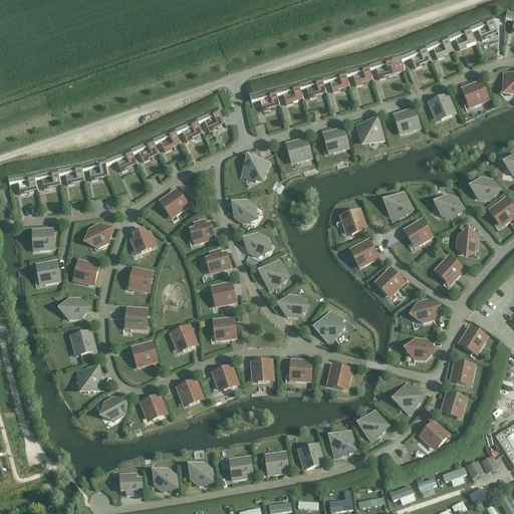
[(513,14),(507,13),(505,21),(513,22),(512,34),(513,34),(513,14)]
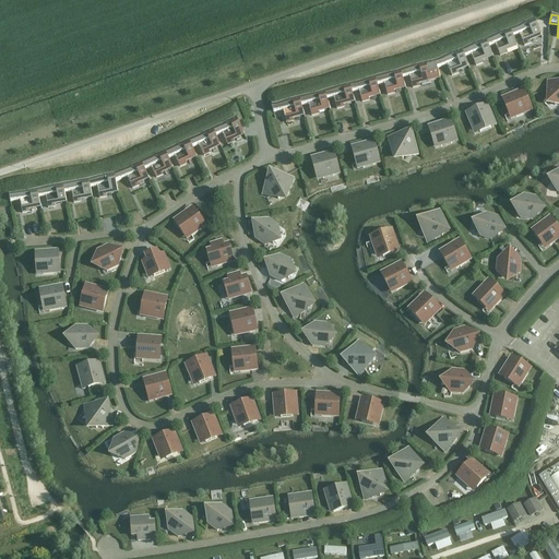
[(512,37),(513,37),(519,34),(524,46),(531,44),(530,42),(542,37),(534,19),(509,30),(512,37)]
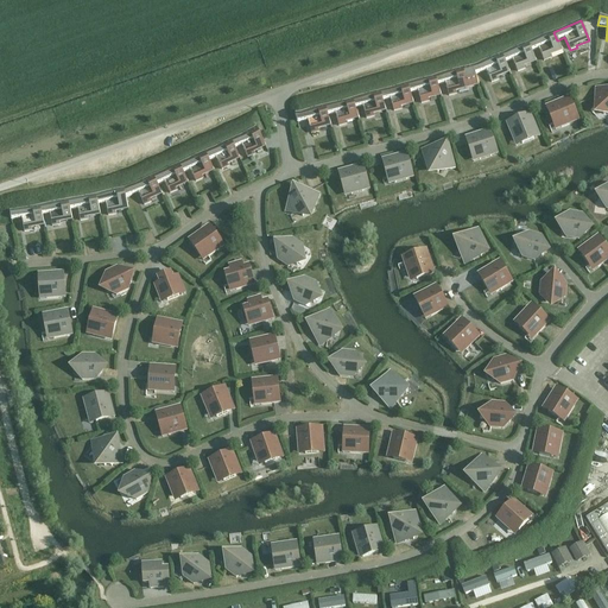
[(562,51),(558,40),(557,40),(553,32),(527,43),(531,51),(538,48),(544,62),(551,58),(550,56),(562,51)]
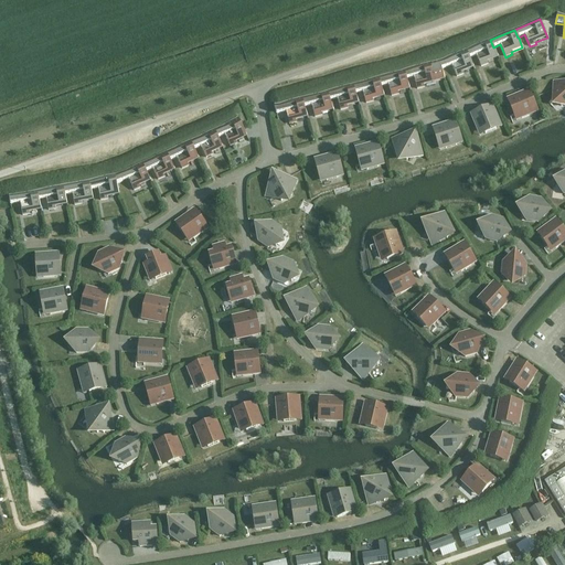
[(498,57),(493,48),(490,40),(466,50),(467,53),(469,57),(476,55),(481,67),(488,64),(487,62),(498,57)]
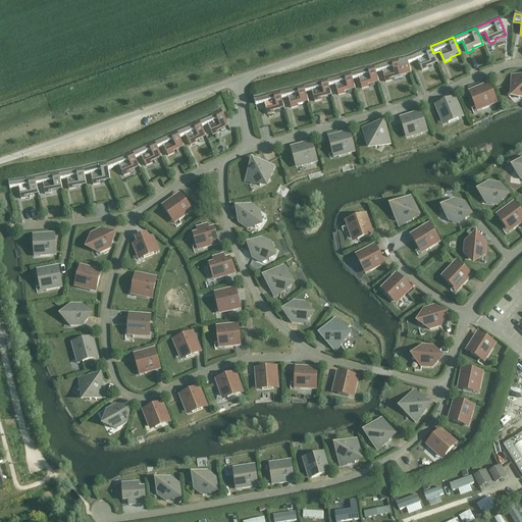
[(433,53),(431,49),(430,46),(407,56),(406,56),(409,63),(417,60),(422,71),(428,68),(427,67),(437,62),(433,53)]
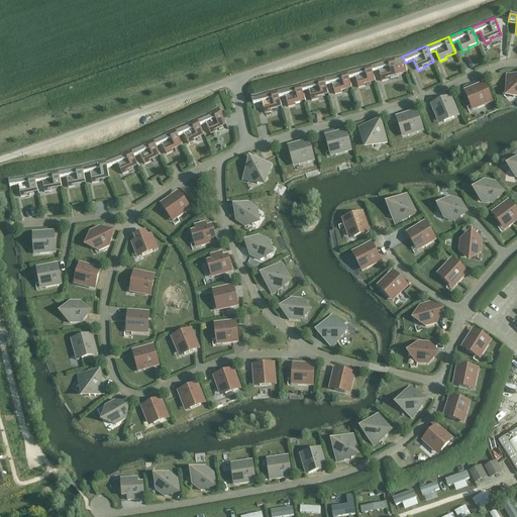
[(404,64),(405,63),(402,56),(370,65),(372,72),(373,72),(379,71),(382,82),(388,80),(388,78),(407,73),(404,64)]
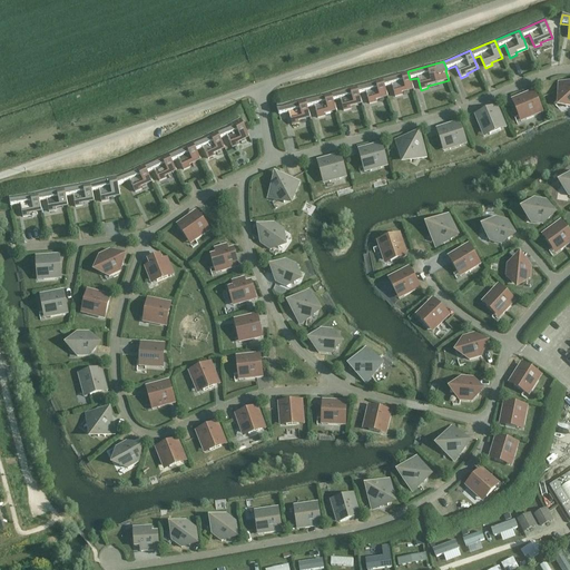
[(413,90),(411,79),(410,79),(408,71),(382,78),(384,87),(391,85),(395,97),(402,96),(401,94),(413,90)]
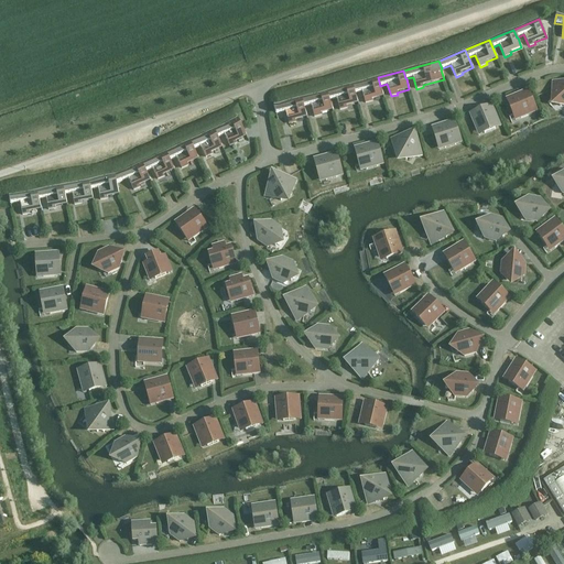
[(383,96),(380,86),(378,77),(353,84),(355,93),(361,90),(365,104),(372,101),(371,99),(383,96)]
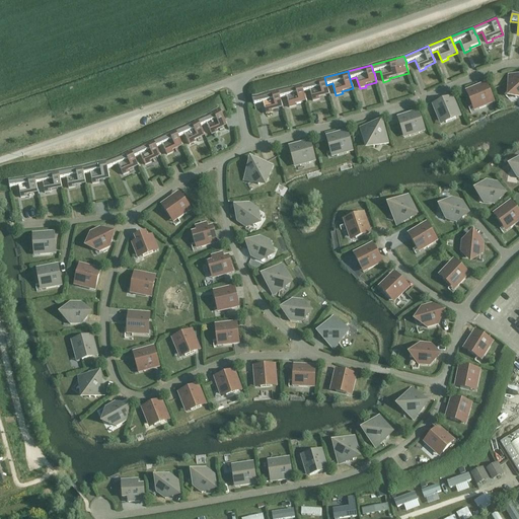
[(518,94),(518,78),(516,76),(508,83),(512,87),(508,90),(515,98),(518,95),(518,94)]
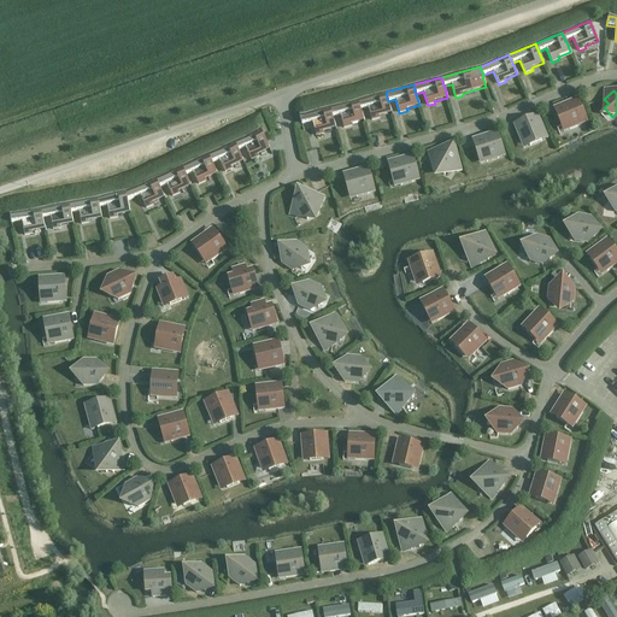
[(392,112),(388,101),(386,92),(358,100),(360,109),(368,107),(371,121),(380,118),(378,116),(392,112)]
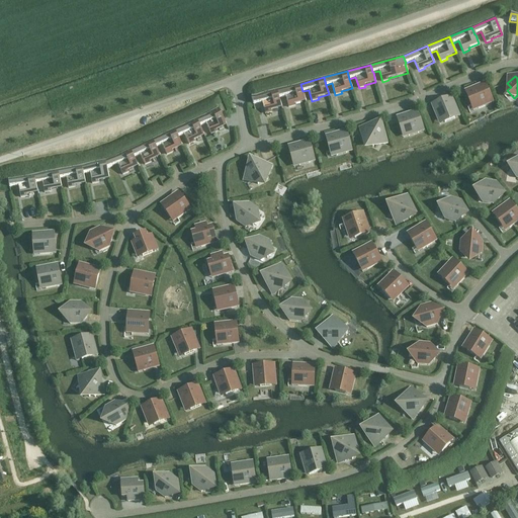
[(306,101),(303,91),(300,84),(277,90),(279,98),(285,96),(288,107),(294,106),(294,104),(306,101)]
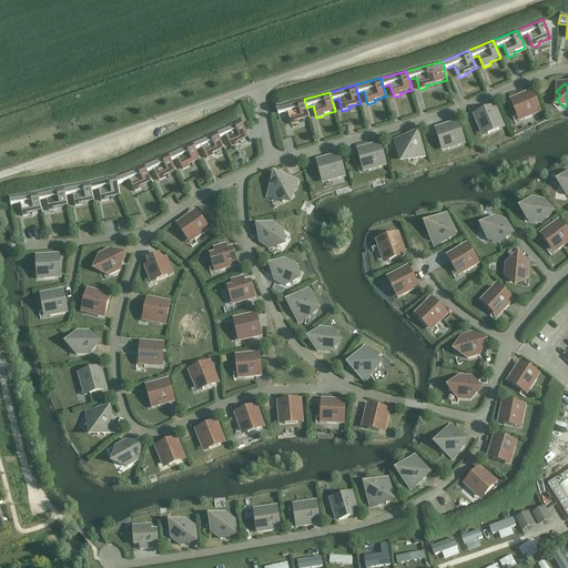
[(525,120),(535,115),(534,110),(538,108),(534,97),(528,99),(526,93),(515,99),(517,103),(513,105),(517,117),(523,114),(525,120)]
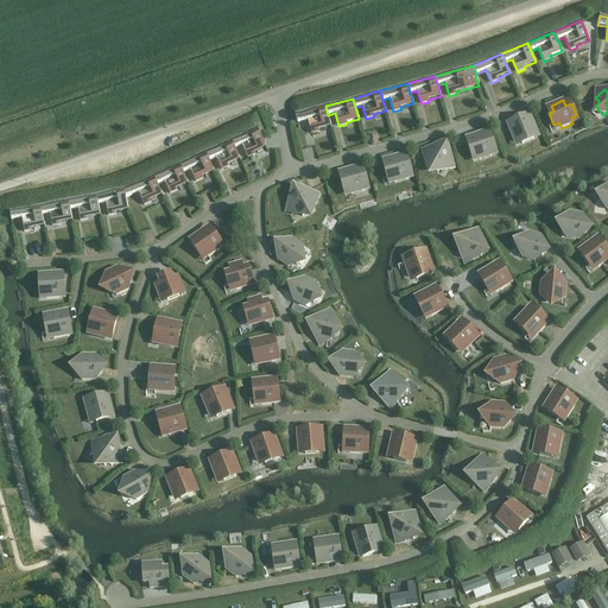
[(331,126),(328,115),(325,106),(295,114),(297,124),(308,120),(311,134),(318,132),(318,130),(331,126)]
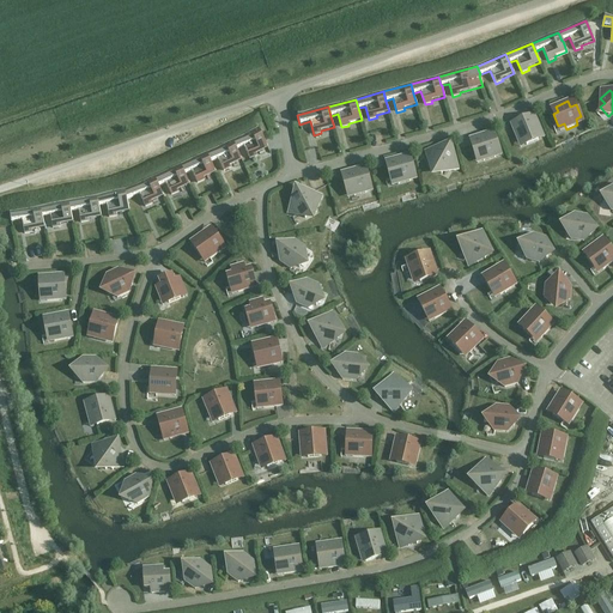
[(526,145),(538,140),(535,135),(541,133),(536,121),(530,123),(528,117),(516,122),(519,128),(514,131),(519,143),(523,140),(526,145)]
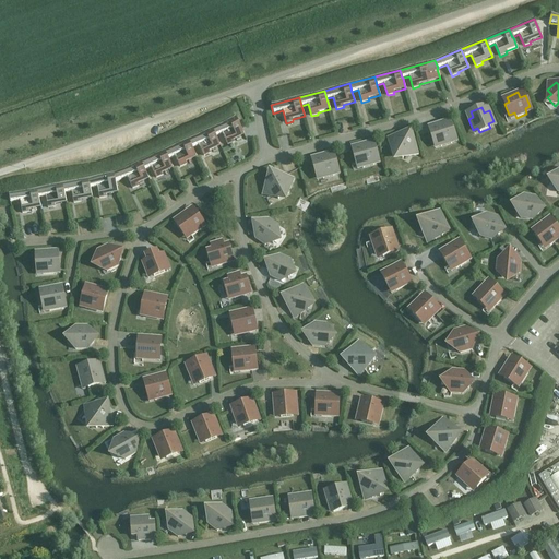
[(215,137),(216,137),(222,133),(227,145),(234,142),(233,140),(245,135),(236,117),(212,129),(215,137)]
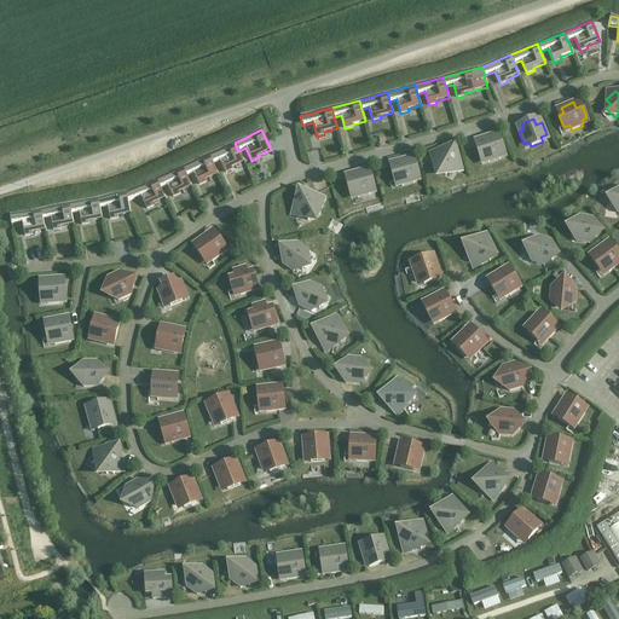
[(489,163),(501,158),(498,154),(504,151),(501,139),(495,140),(492,136),(480,139),(482,145),(476,146),(480,160),(486,157),(489,163)]
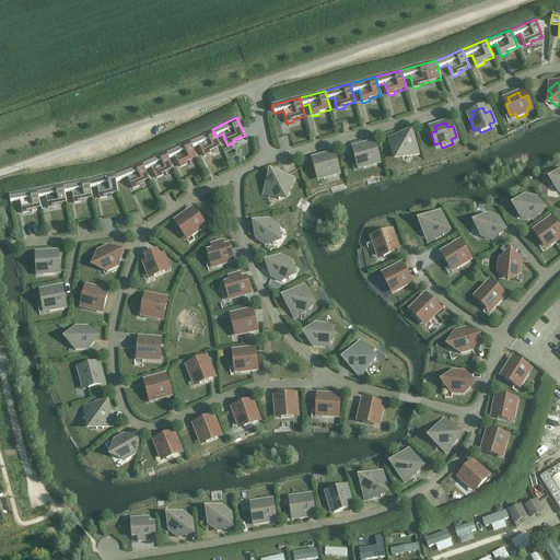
[(221,147),(217,137),(216,137),(212,129),(188,140),(193,148),(199,144),(203,156),(210,153),(210,151),(221,147)]
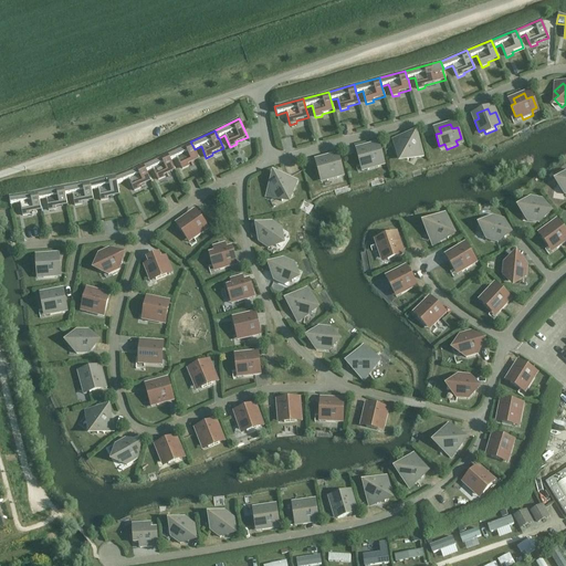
[(397,156),(408,161),(410,157),(415,159),(421,149),(416,146),(419,142),(408,136),(406,140),(400,137),(395,148),(400,150),(397,156)]
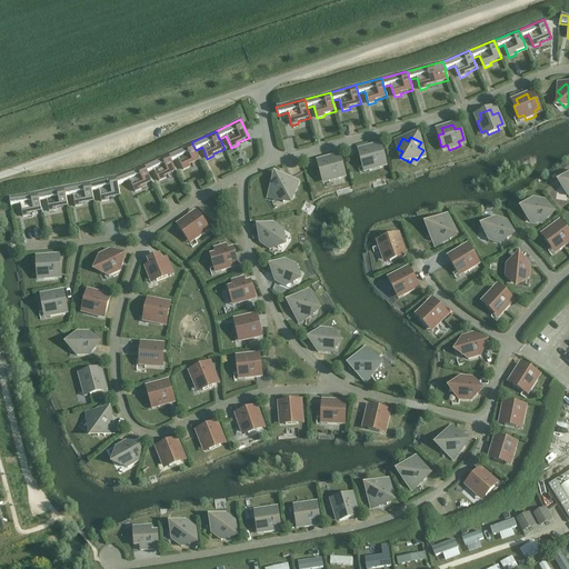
[(200,160),(196,150),(191,142),(167,153),(171,161),(178,158),(183,170),(190,167),(189,165),(200,160)]
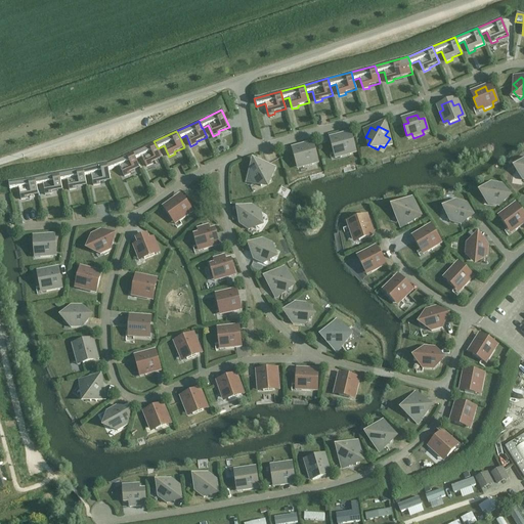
[(340,158),(351,155),(349,149),(354,148),(351,138),(347,139),(345,134),(335,137),(336,142),(331,143),(334,154),(339,153),(340,158)]
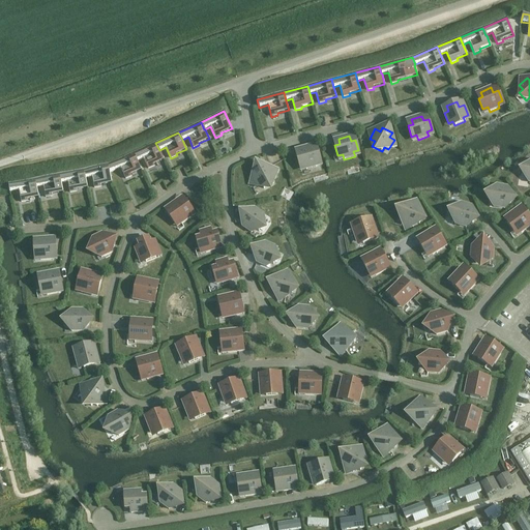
[(164,159),(159,150),(155,143),(134,153),(137,160),(143,157),(148,169),(154,166),(153,165),(164,159)]
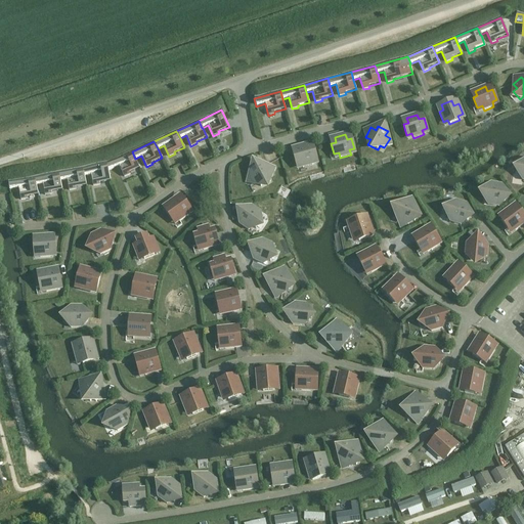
[(302,168),(313,165),(312,160),(316,159),(314,147),(309,149),(307,144),(297,147),(298,153),(293,154),(296,164),(301,163),(302,168)]
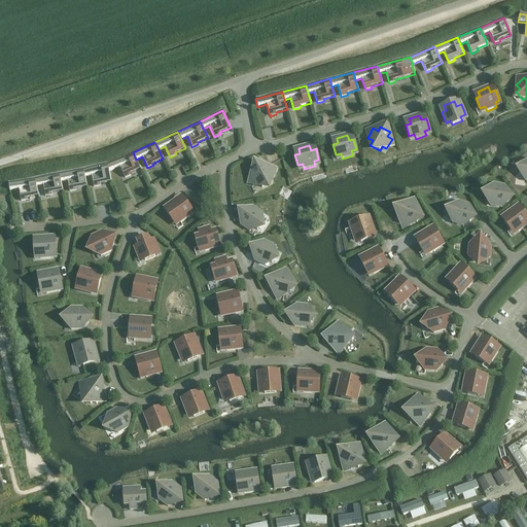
[(140,169),(136,160),(133,152),(108,164),(107,164),(109,172),(119,167),(125,178),(131,175),(130,174),(140,169)]
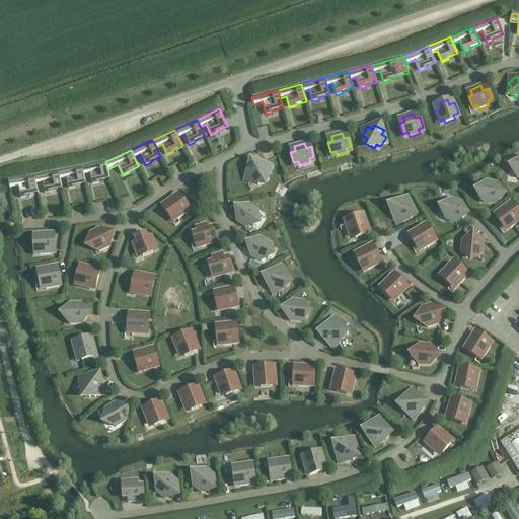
[(109,178),(107,169),(105,161),(82,165),(83,173),(84,173),(90,172),(92,184),(98,182),(98,180),(109,178)]
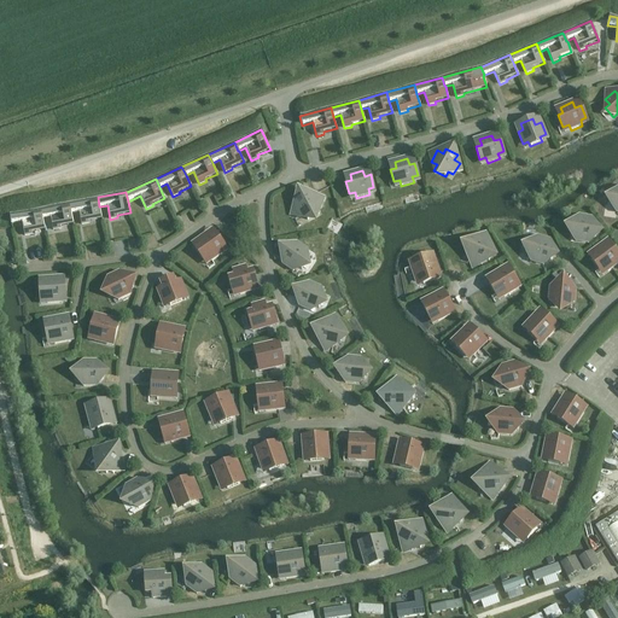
[(308,221),(319,215),(316,209),(321,207),(315,194),(310,198),(307,192),(296,198),(298,204),(293,207),(299,219),(304,215),(308,221)]
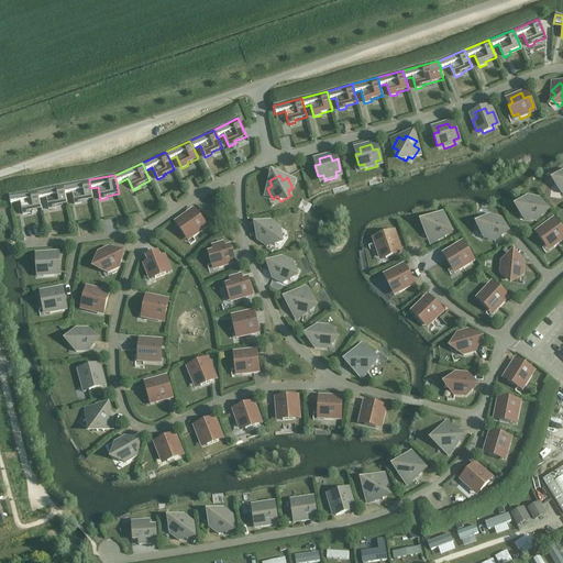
[(92,199),(91,188),(90,188),(89,179),(63,185),(65,194),(72,191),(74,205),(81,203),(80,201),(92,199)]
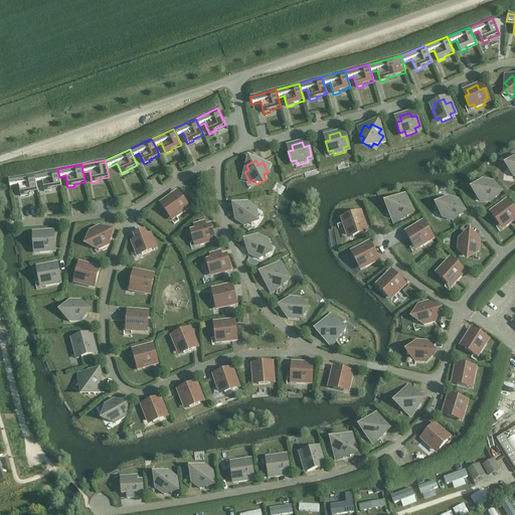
[(61,186),(59,177),(57,169),(34,174),(35,181),(41,180),(44,192),(50,190),(50,189),(61,186)]
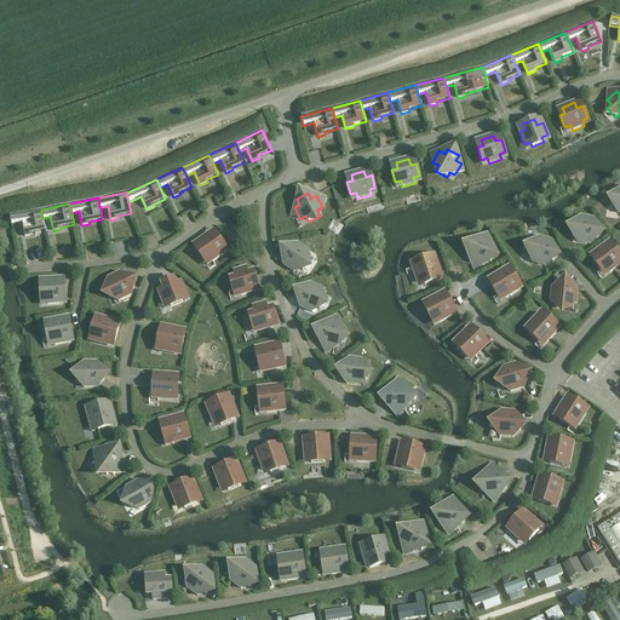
[(45,230),(42,218),(41,210),(10,216),(11,224),(22,223),(24,236),(33,235),(32,233),(45,230)]
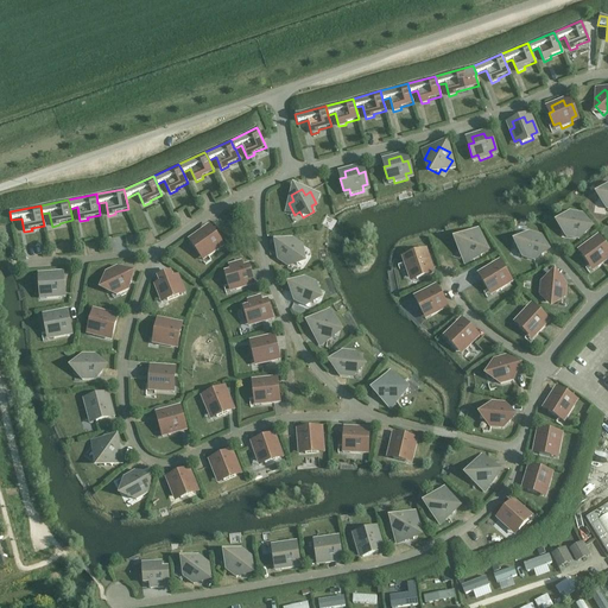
[(567,238),(578,240),(580,234),(586,235),(588,222),(582,221),(582,215),(570,214),(569,219),(563,219),(561,230),(567,232),(567,238)]
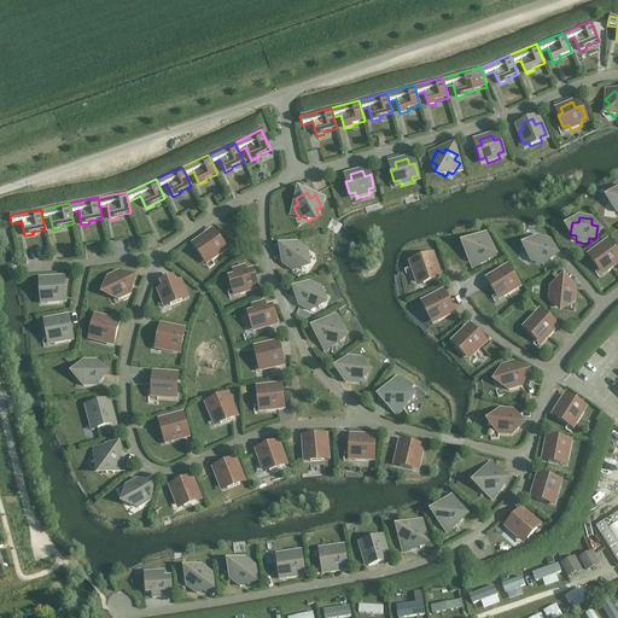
[(211,262),(222,254),(219,249),(223,245),(216,235),(211,238),(208,233),(197,242),(200,246),(196,250),(203,260),(208,256),(211,262)]
